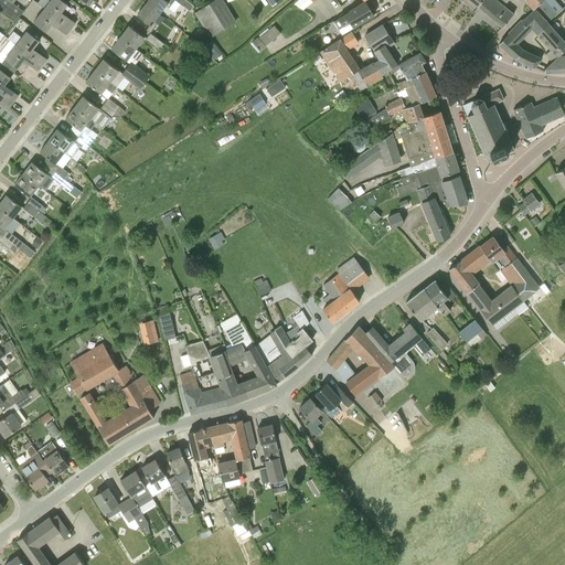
[(44,8),(71,29),(75,23),(62,12),(67,4),(62,0),(50,0),(49,0),(40,0),(38,3),(44,8)]
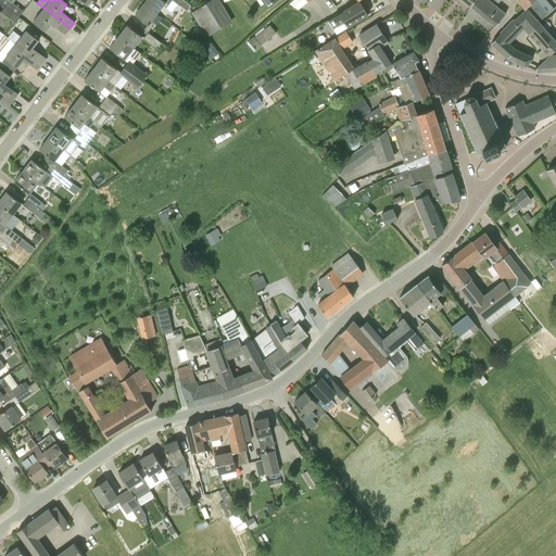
[(146,0),(143,3),(158,13),(163,7),(166,9),(172,0),(187,12),(191,7),(182,0),(166,0),(165,2),(163,0),(146,0)]
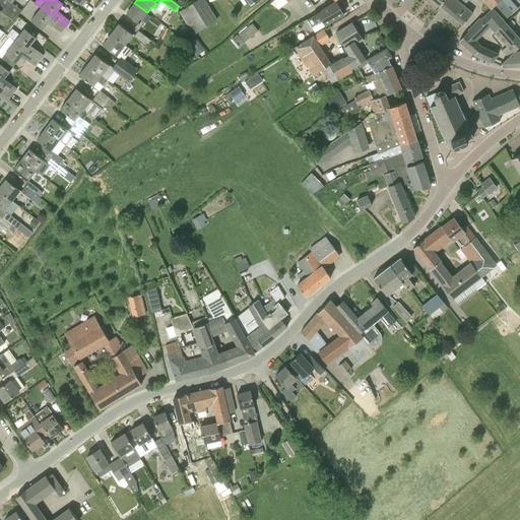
[(194,33),(219,19),(208,0),(194,0),(180,8),(194,33)]
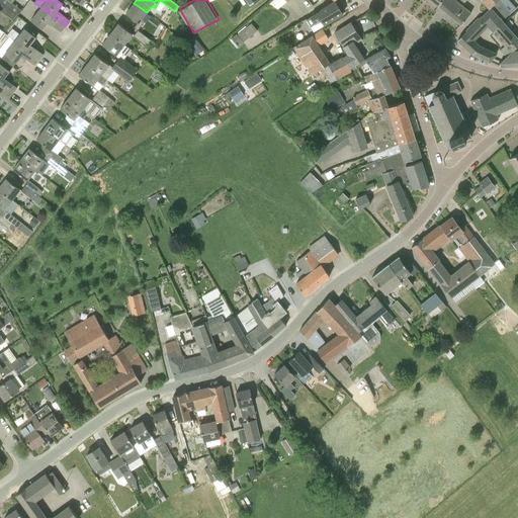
[(442,0),(438,6),(460,24),(471,12),(462,5),(455,0),(442,0)]
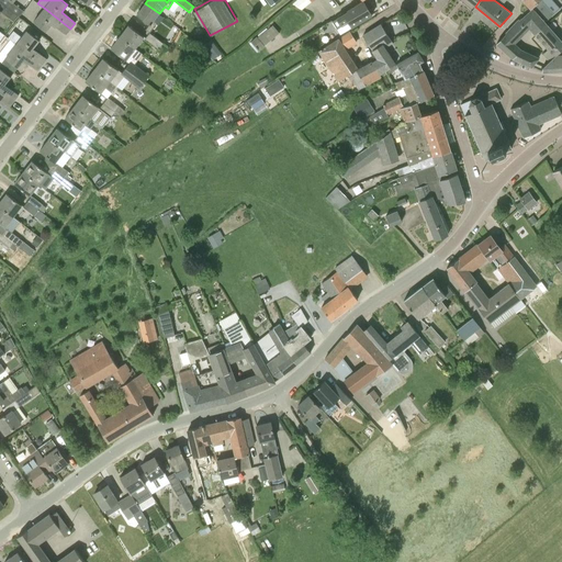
[(351,27),(372,15),(372,14),(363,1),(347,11),(348,12),(333,21),(337,30),(348,22),(351,27)]
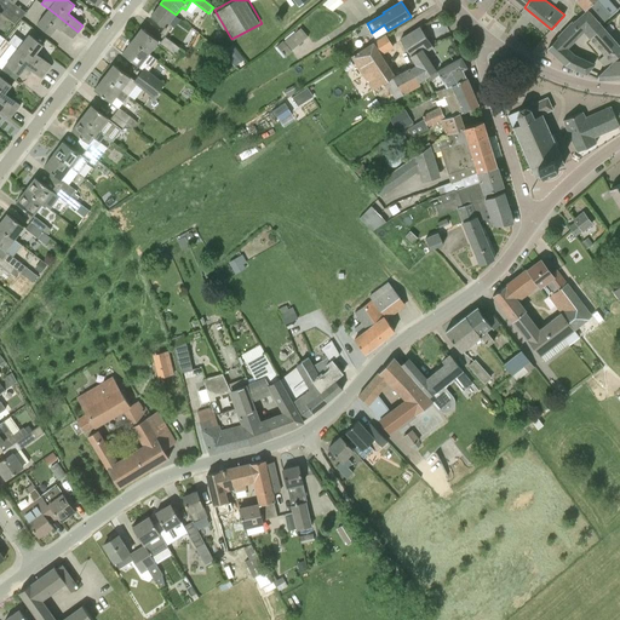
[(165,36),(174,44),(177,40),(167,33),(171,27),(168,24),(176,15),(160,4),(150,16),(165,27),(160,34),(165,38),(165,36)]
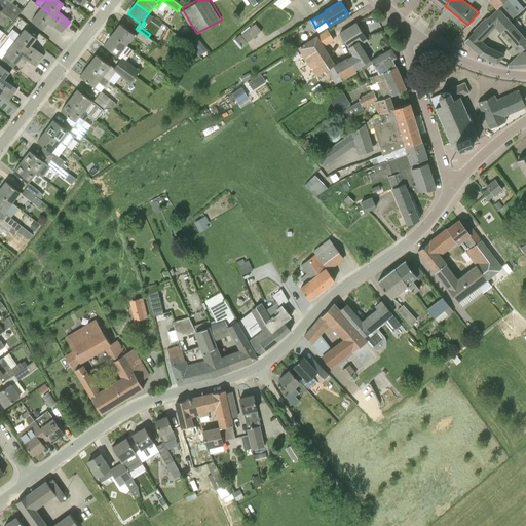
[(62,33),(66,27),(41,7),(31,21),(43,30),(48,23),(62,33)]
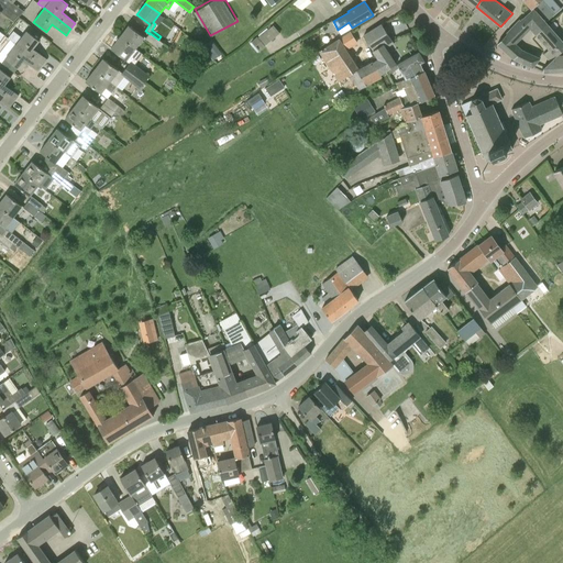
[(527,53),(521,51),(521,50),(515,44),(530,29),(534,34),(545,24),(533,10),(521,21),(520,20),(497,44),(514,59),(520,62),(527,53)]
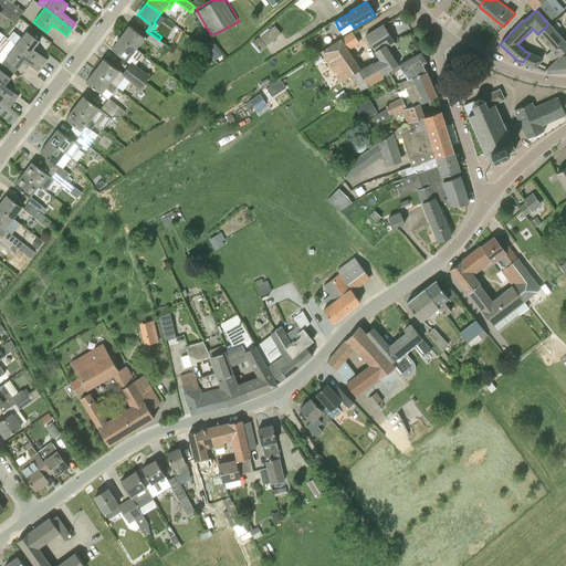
[(380,60),(374,63),(381,75),(398,64),(385,45),(394,40),(384,24),(365,37),(380,60)]
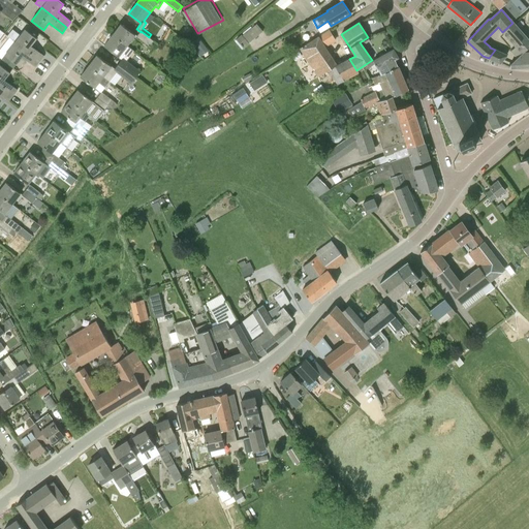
[(502,32),(516,47),(511,51),(517,57),(521,53),(528,47),(527,44),(528,41),(528,40),(512,23),(502,32)]
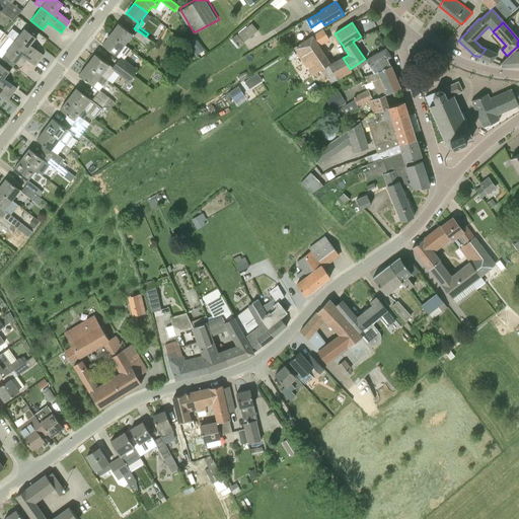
[(119,23),(110,33),(124,45),(132,33),(119,23)]
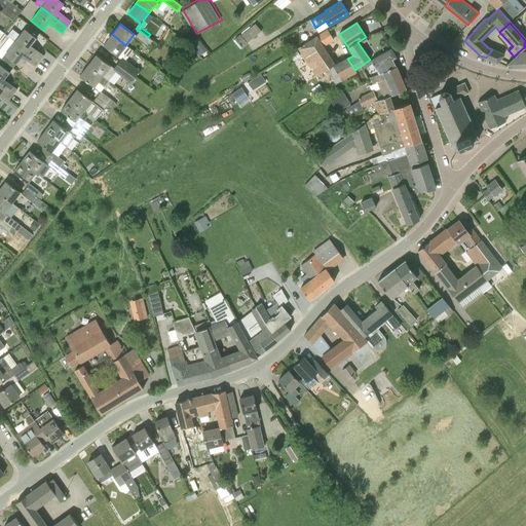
[(242,48),(262,31),(256,24),(241,36),(240,34),(234,39),(242,48)]
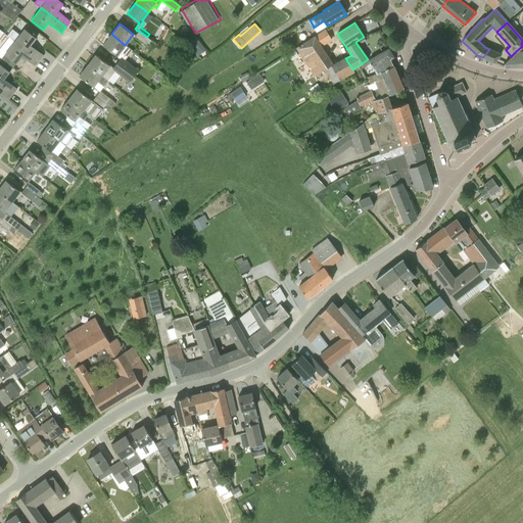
[(25,29),(14,41),(39,60),(44,55),(31,45),(36,38),(25,29)]
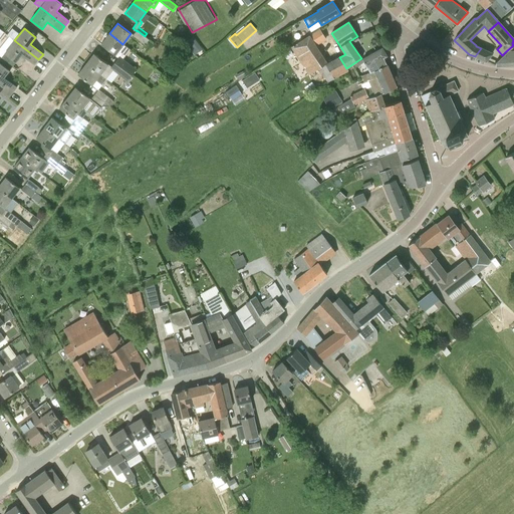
[(145,36),(137,30),(137,31),(133,36),(146,46),(150,40),(145,36)]
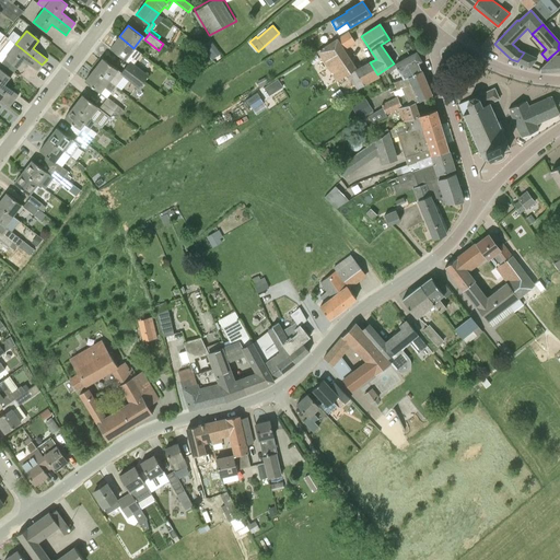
[(378,77),(377,74),(370,62),(357,71),(342,48),(353,42),(348,33),(337,39),(318,51),(336,80),(348,73),(358,89),(378,77)]
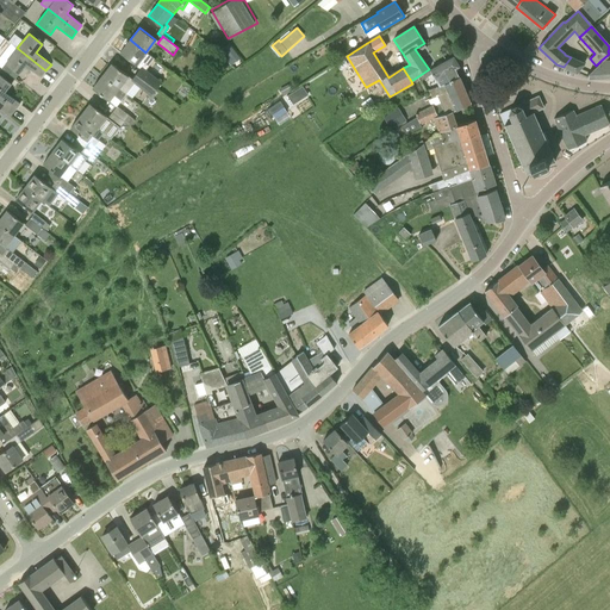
[(145,53),(130,39),(120,53),(136,64),(141,69),(137,74),(157,89),(162,82),(145,70),(154,60),(145,53)]
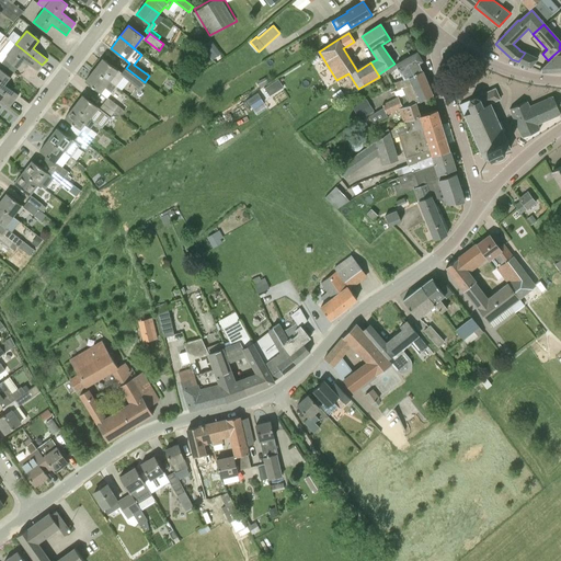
[(212,60),(220,53),(210,41),(204,45),(209,53),(207,54),(212,60)]
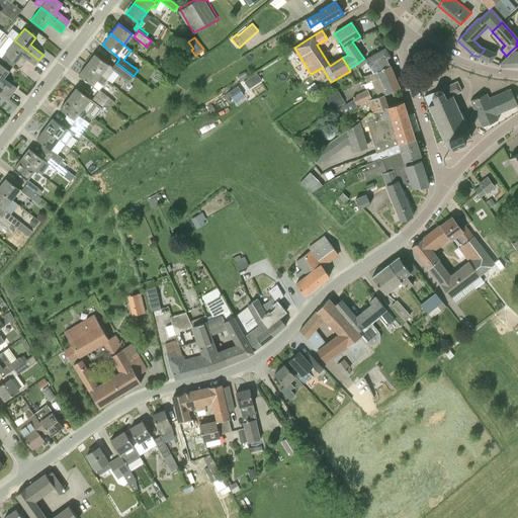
[(4,54),(5,55),(2,59),(12,67),(15,62),(16,63),(22,56),(34,66),(38,60),(14,40),(4,54)]
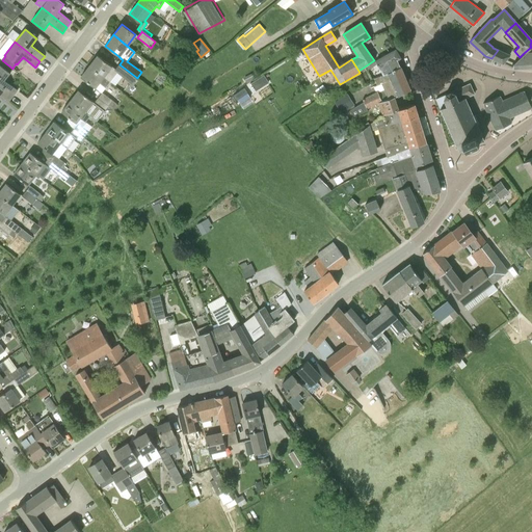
[(396,50),(378,59),(376,60),(383,74),(400,67),(397,59),(400,57),(396,50)]
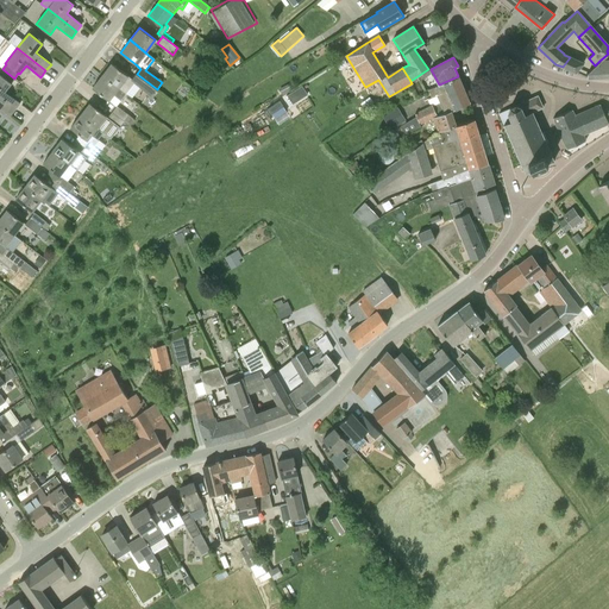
[(570,57),(563,67),(576,73),(584,63),(570,57)]
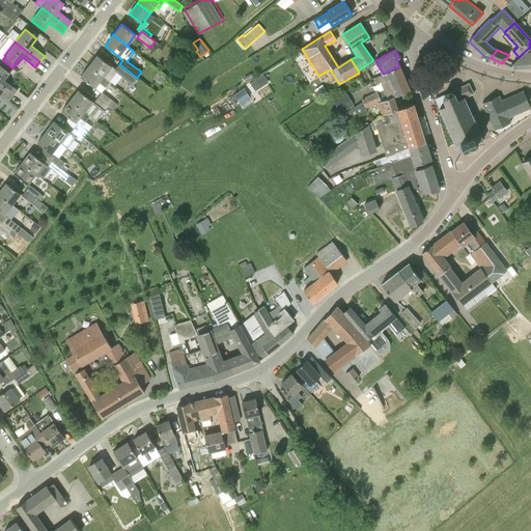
[(530,52),(523,53),(519,57),(520,58),(512,64),(512,67),(530,66),(530,52)]
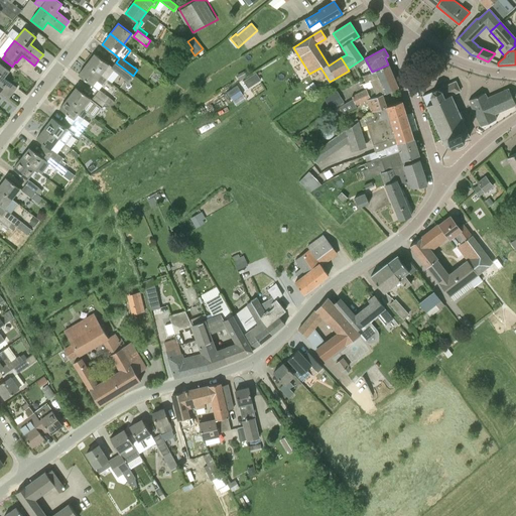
[(95,53),(87,63),(100,75),(109,63),(95,53)]
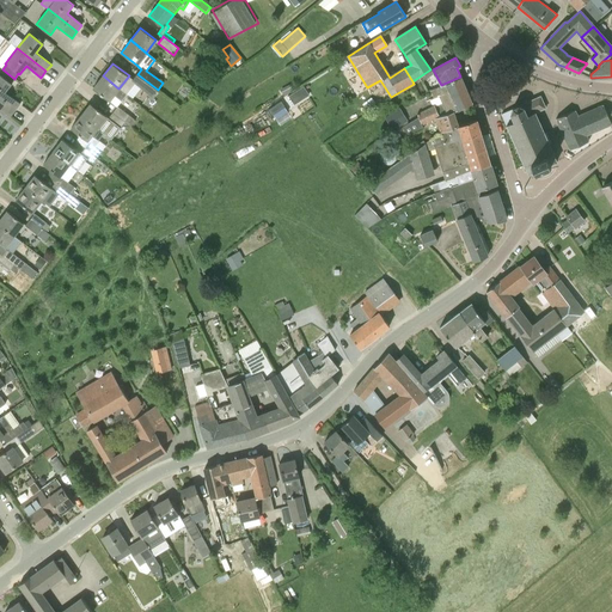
[(11,83),(14,79),(2,69),(0,71),(0,98),(16,110),(20,104),(5,92),(12,84),(11,83)]
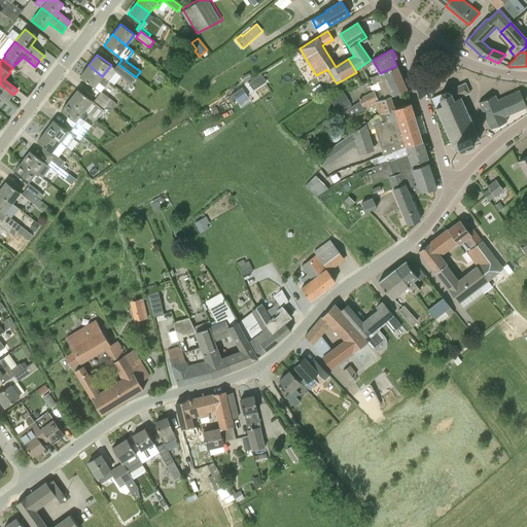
[(136,77),(118,64),(113,69),(131,83),(136,77)]
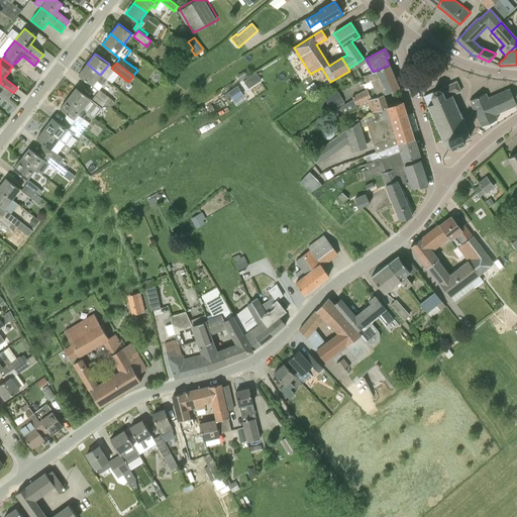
[(107,80),(100,75),(87,64),(79,75),(92,86),(96,81),(103,86),(107,80)]
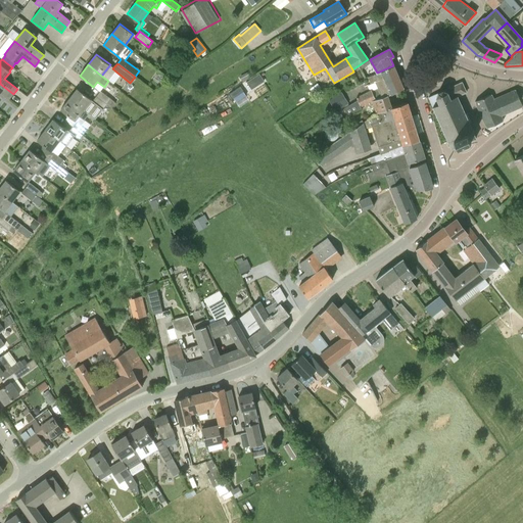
[(403,88),(393,65),(377,73),(377,74),(368,78),(371,85),(375,83),(378,89),(372,92),(376,100),(387,95),(387,96),(403,88)]
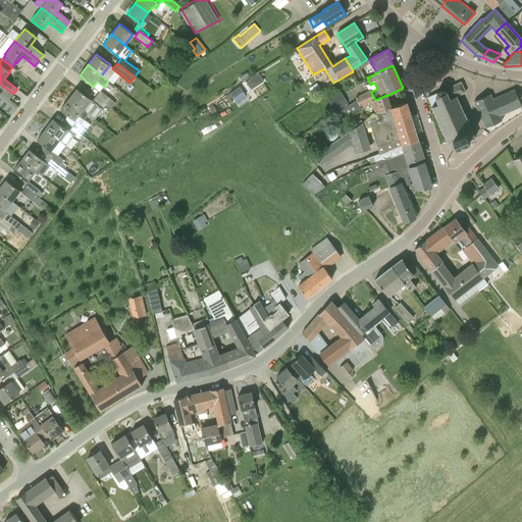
[(248,81),(253,88),(265,80),(260,72),(248,81)]
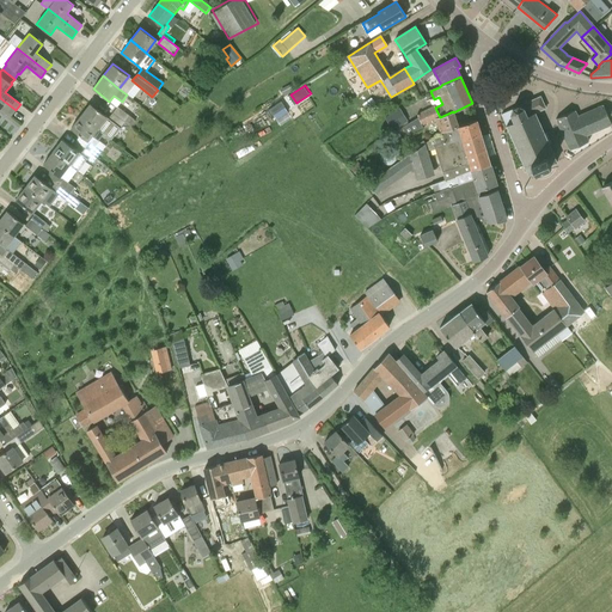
[(524,165),(524,166),(525,166),(528,175),(534,172),(537,171),(551,165),(557,161),(554,153),(554,152),(552,152),(549,144),(550,144),(550,142),(546,133),(545,133),(544,133),(540,124),(540,123),(540,122),(539,123),(536,114),(537,114),(536,112),(545,108),(540,96),(519,106),(519,105),(518,105),(518,106),(513,108),(512,109),(513,109),(501,114),(507,126),(506,126),(507,127),(510,135),(510,136),(512,136),(515,145),(514,146),(515,147),(515,146),(520,155),(519,155),(519,157),(520,157),(524,165)]
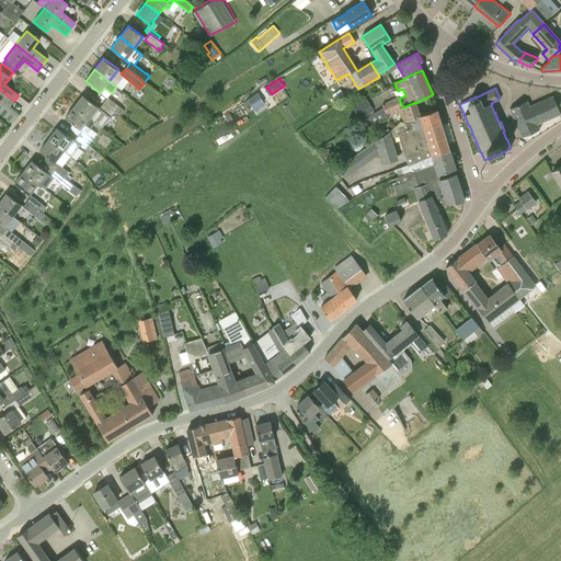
[(0,90),(0,99),(9,106),(14,101),(0,90)]
